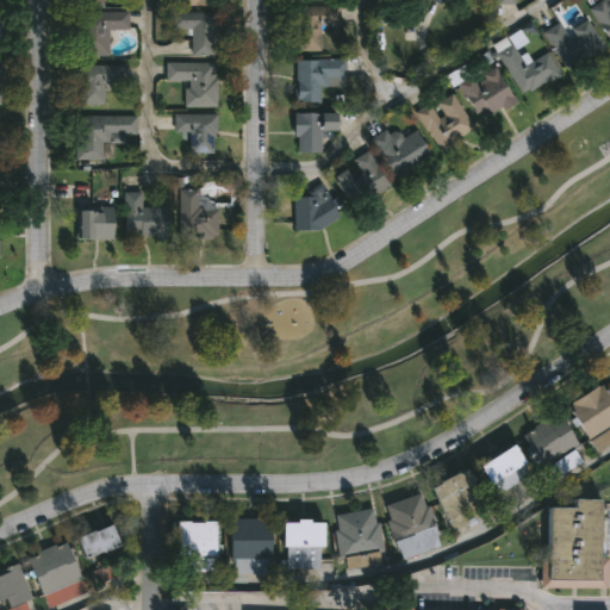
[(609,39),(590,12),(604,0),(609,0),(609,39)]
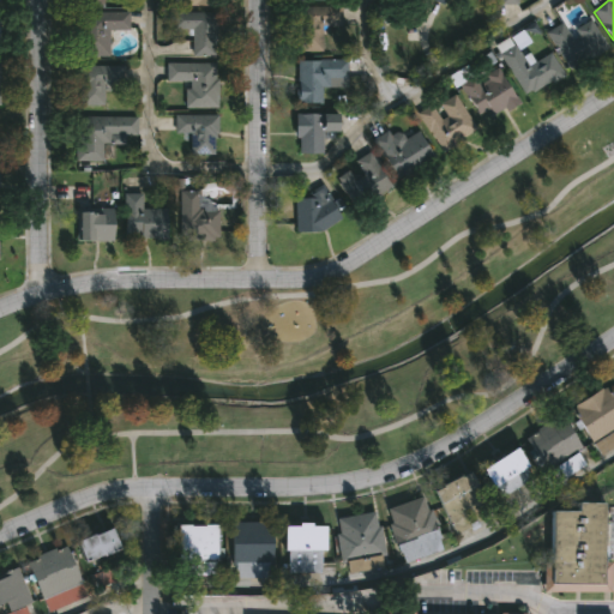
[(342,25),(323,25),(323,52),(296,50),(296,7),(342,7),(342,25)]
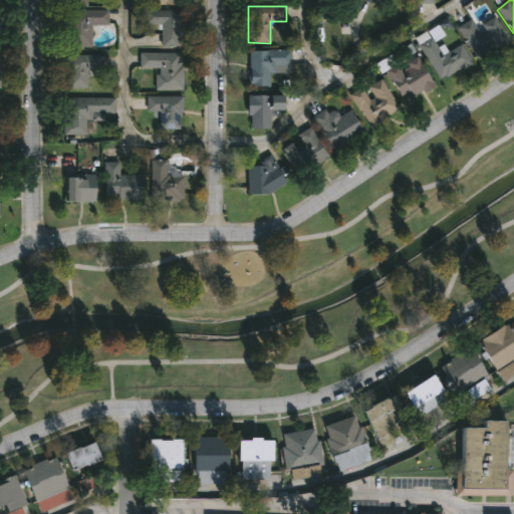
[(91,26),(91,47),(67,47),(68,10),(108,10),(108,26),(91,26)]
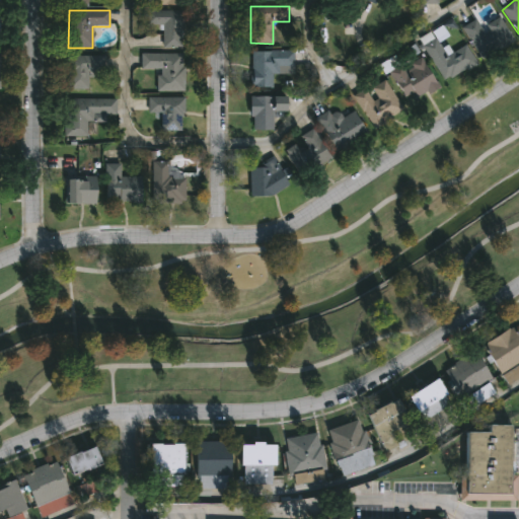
[(146,48),(146,10),(182,11),(182,49),(146,48)]
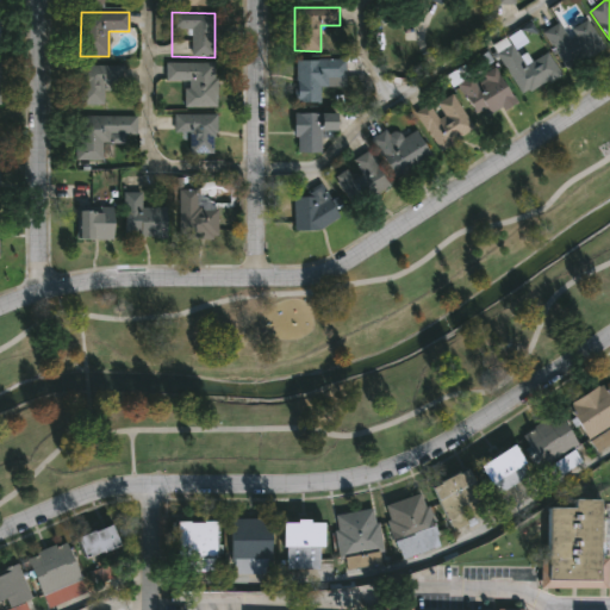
[(604,49),(567,70),(543,32),(560,23),(566,32),(587,20),(604,49)]
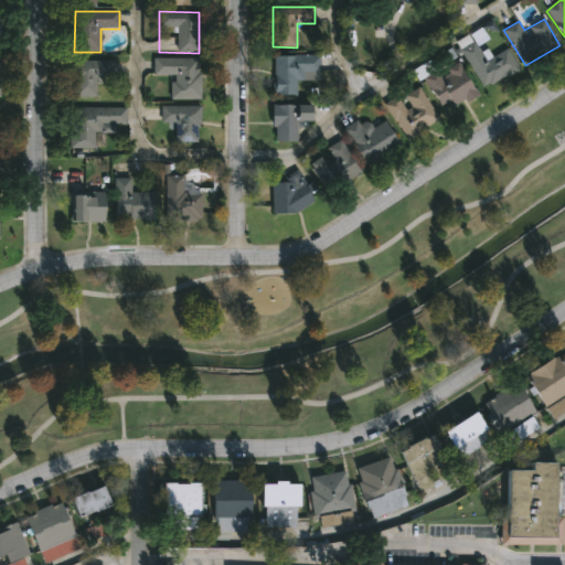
[(519,71),(483,88),(462,49),(477,42),(487,60),(509,49),(519,71)]
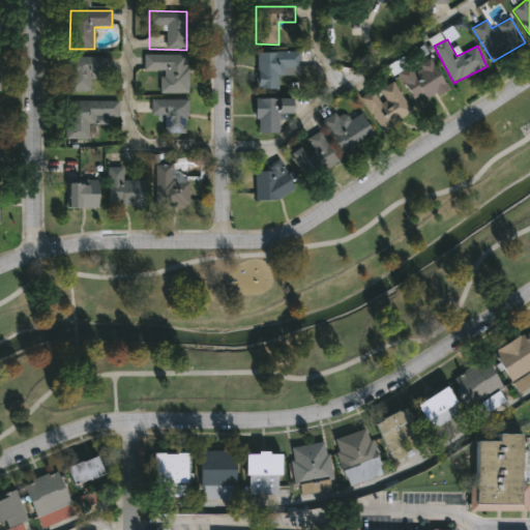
[(300,68),(281,68),(281,89),(258,89),(258,52),(300,52),(300,68)]
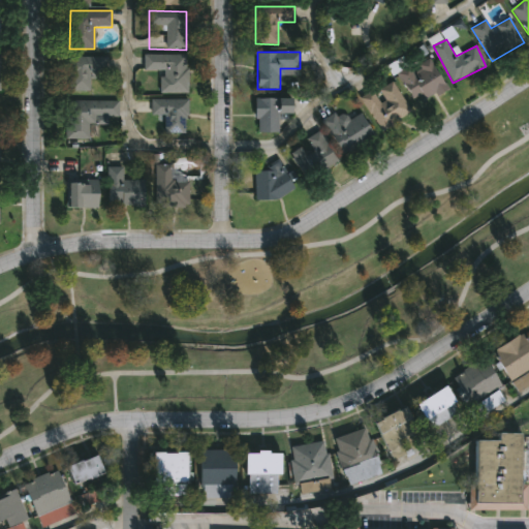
[(188,93),(160,93),(160,70),(145,70),(145,54),(188,54),(188,93)]
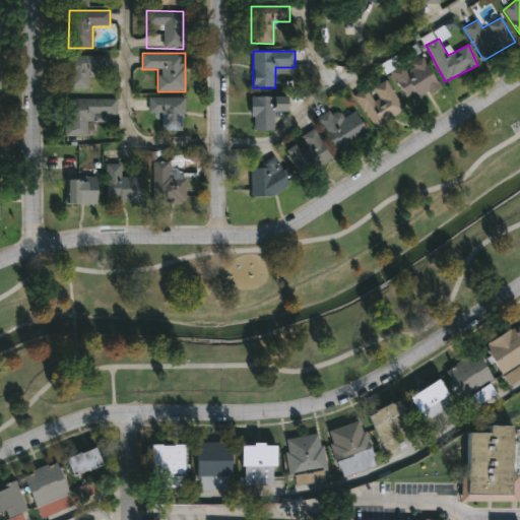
[(440,87),(409,104),(392,72),(424,55),(440,87)]
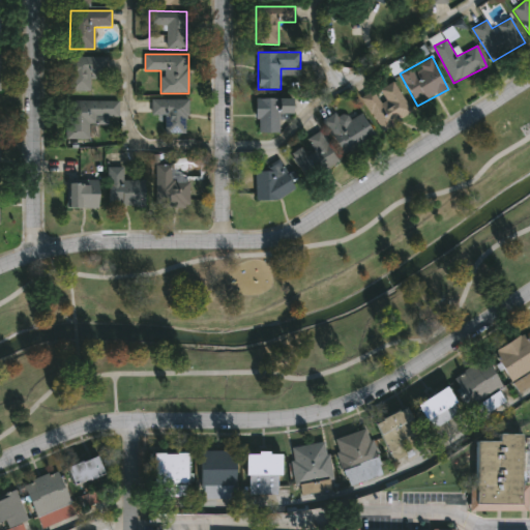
[(107,57),(107,75),(91,75),(91,91),(69,91),(69,57),(107,57)]
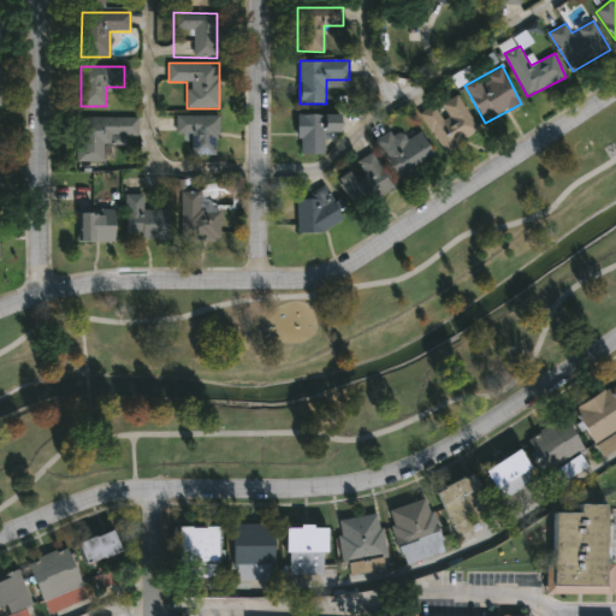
[(445,153),(421,114),(437,105),(438,106),(456,94),(480,131),(445,153)]
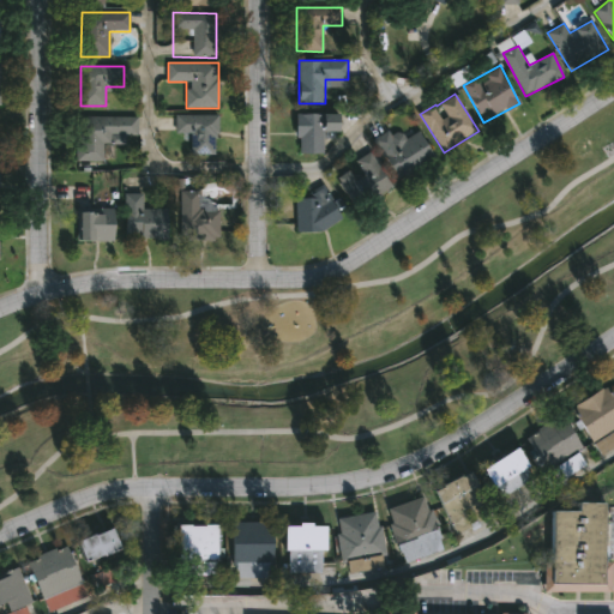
[(217,115),(217,156),(191,156),(191,134),(176,134),(176,115),(217,115)]
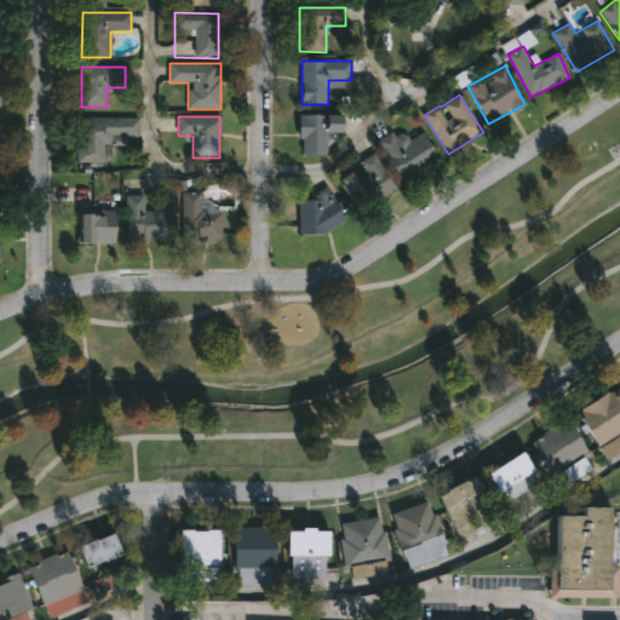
[(327,133),(327,156),(300,156),(300,116),(345,116),(345,133),(327,133)]
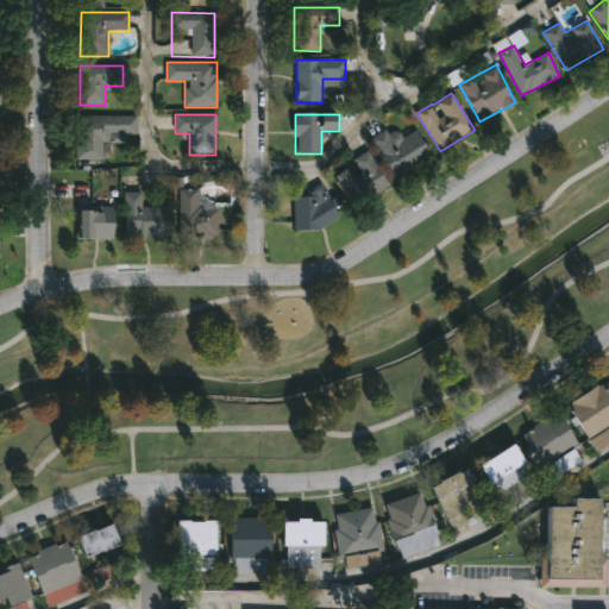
[(137,117),(137,135),(111,135),(111,144),(104,144),(104,161),(76,161),(76,115),(137,117)]
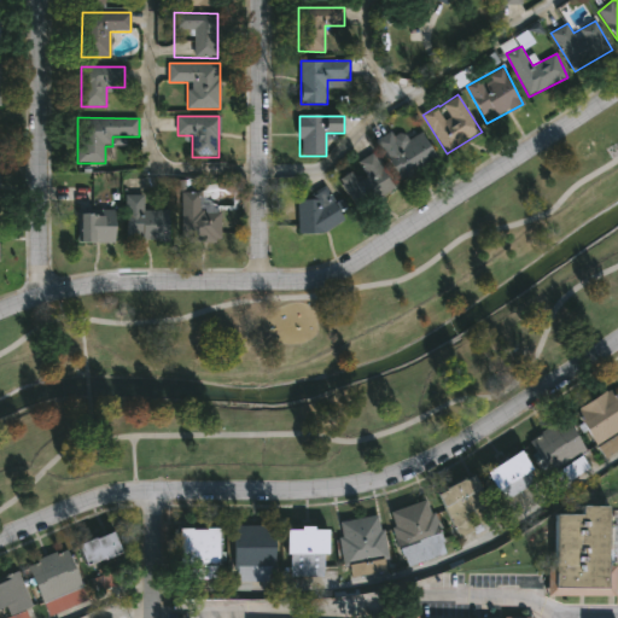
[(423,133),(437,159),(400,180),(378,143),(402,129),(408,140),(423,133)]
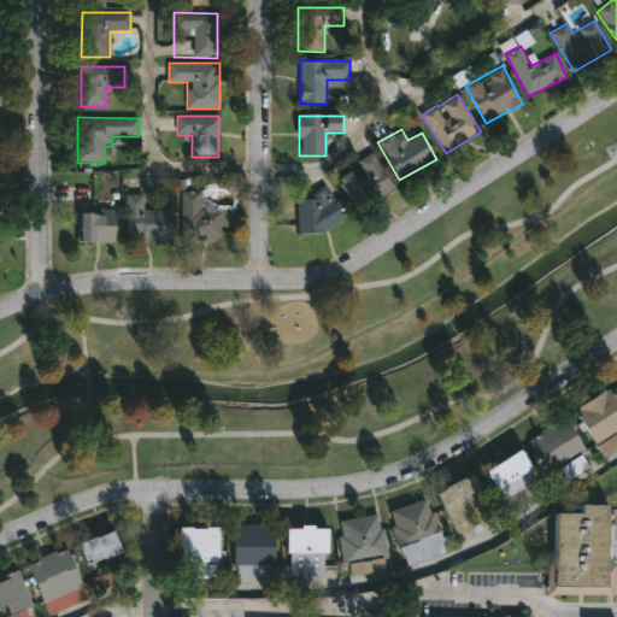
[(395,187),(359,211),(339,180),(356,169),(354,165),(372,153),(395,187)]
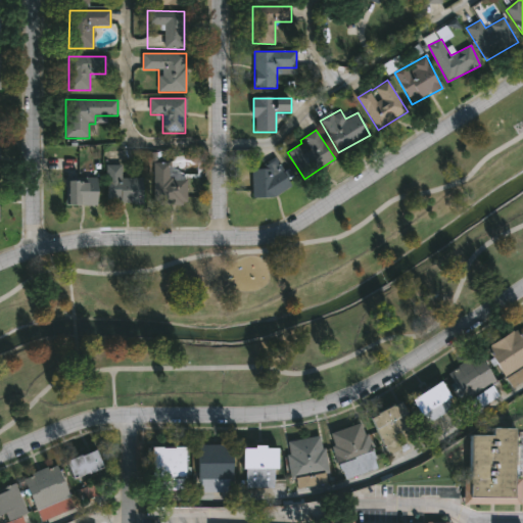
[(276,200),(251,200),(250,169),(263,171),(260,164),(274,157),(283,171),(289,168),(298,183),(276,200)]
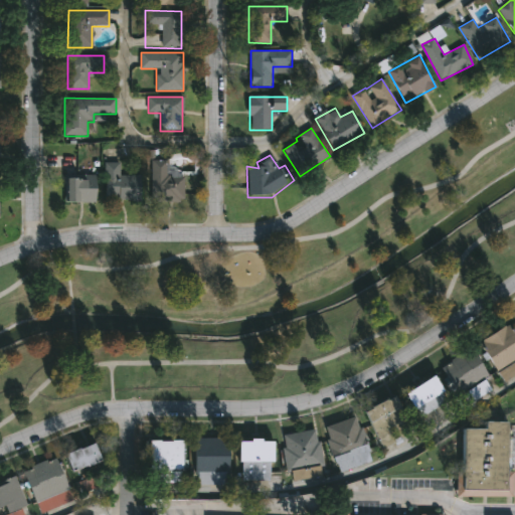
[(183,174),(183,202),(152,202),(152,161),(167,161),(167,174),(183,174)]
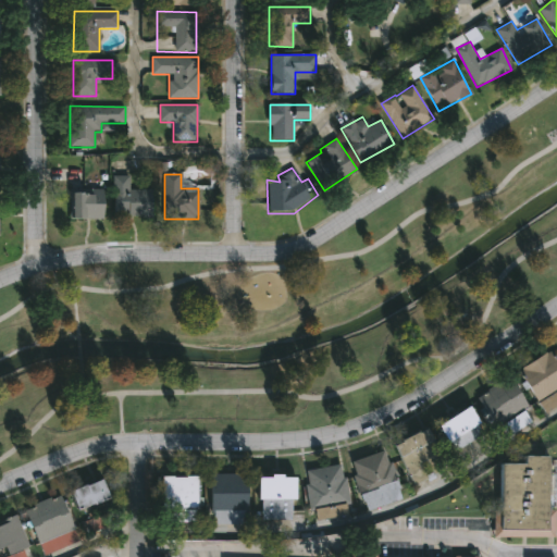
[(130,190),(153,190),(153,217),(114,217),(114,176),(130,176),(130,190)]
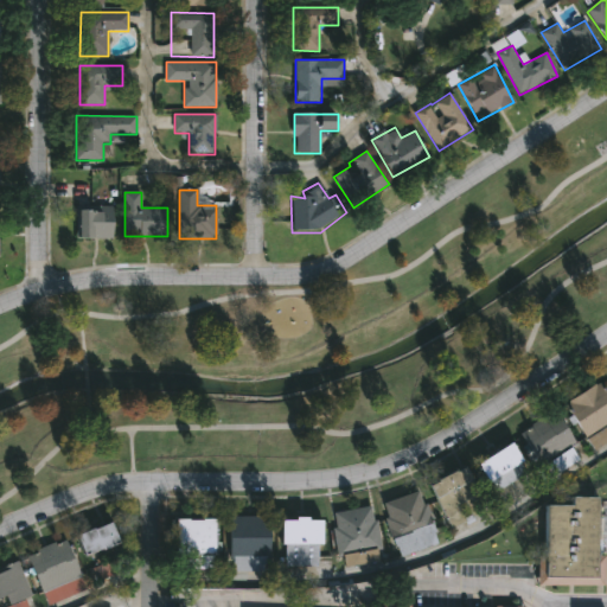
[(78,210),(115,210),(115,238),(78,238),(78,210)]
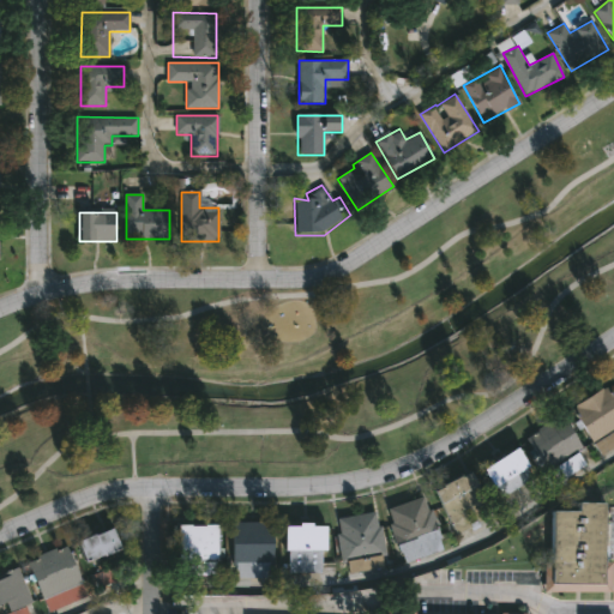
[(613,398),(613,429),(611,432),(589,398),(607,387),(613,398)]
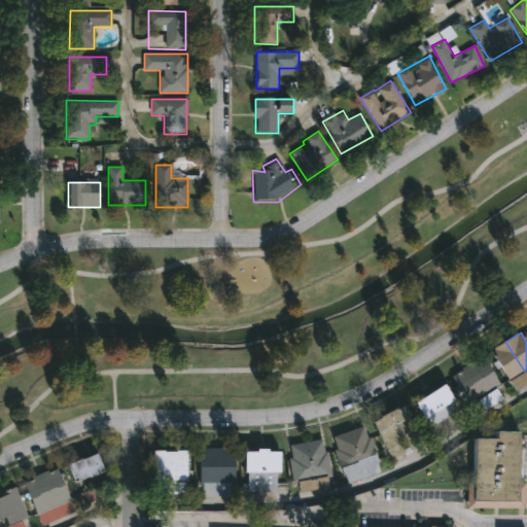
[(524,371),(508,381),(490,352),(505,342),(524,371)]
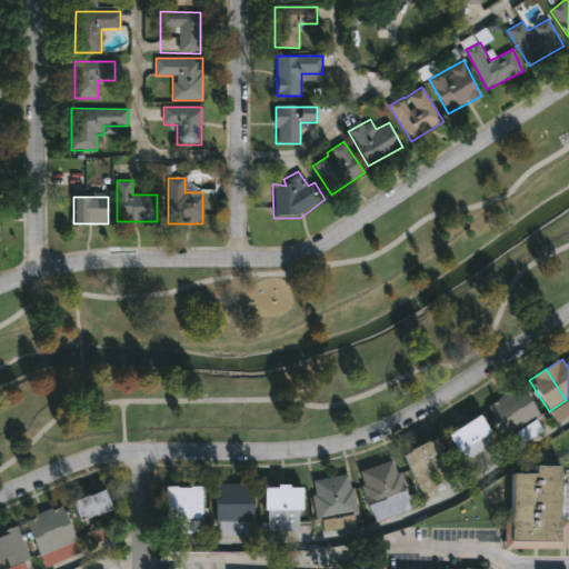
[(505,397),(520,387),(539,417),(535,420),(542,432),(531,440),(505,397)]
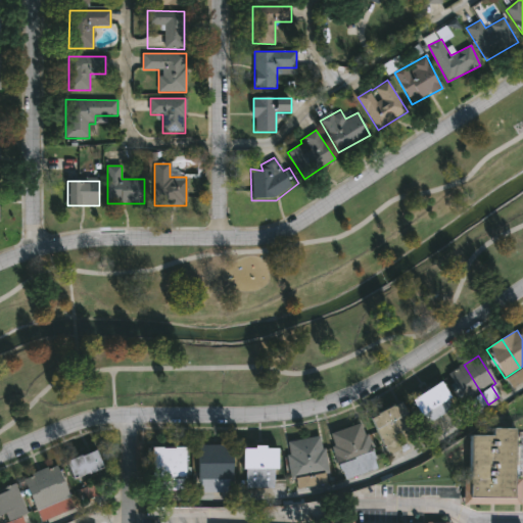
[(488,405),(477,411),(470,399),(463,403),(445,375),(464,365),(488,405)]
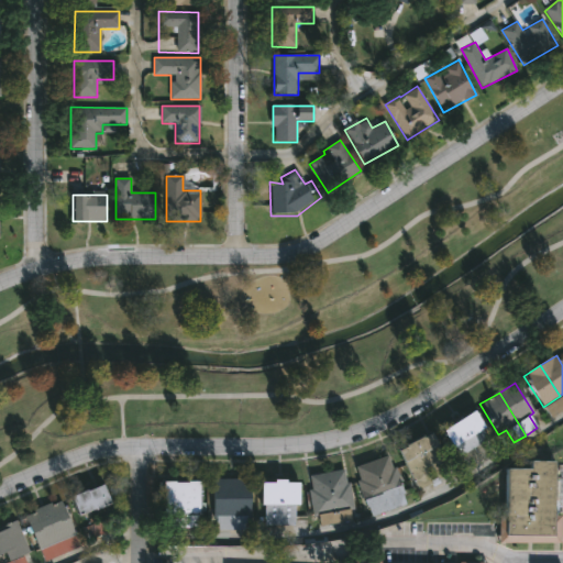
[(456,420),(471,410),(487,433),(472,443),(456,420)]
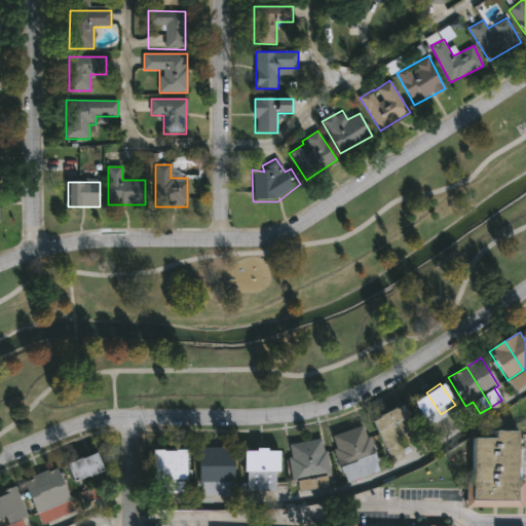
[(412,402),(426,392),(441,414),(427,423),(412,402)]
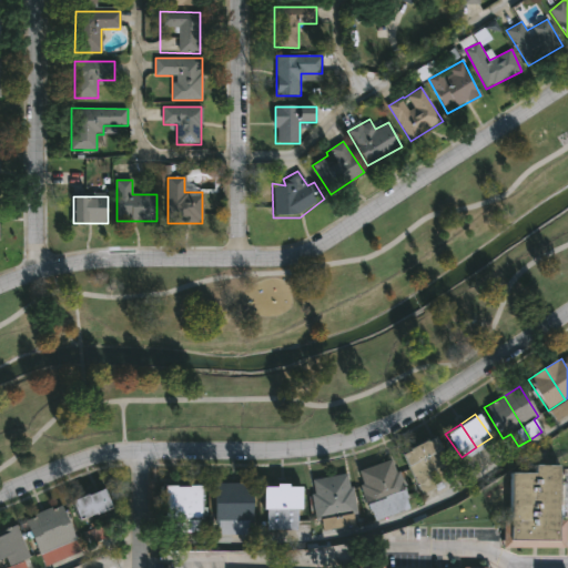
[(418,446),(434,438),(455,480),(439,488),(418,446)]
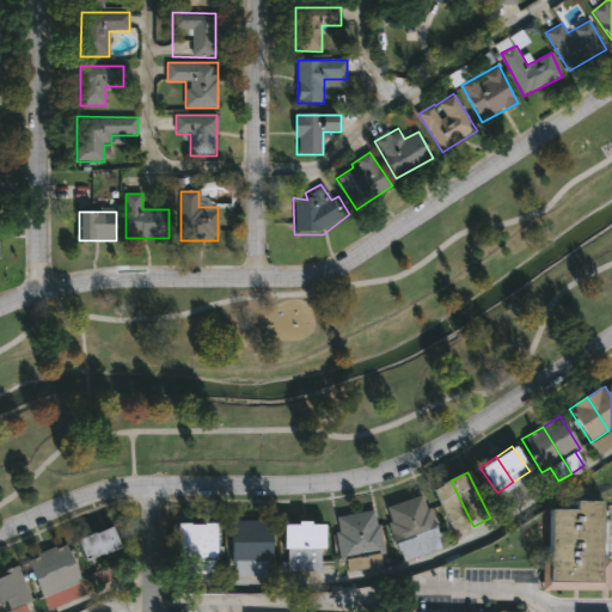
[(473,526),(456,534),(434,489),(451,481),(473,526)]
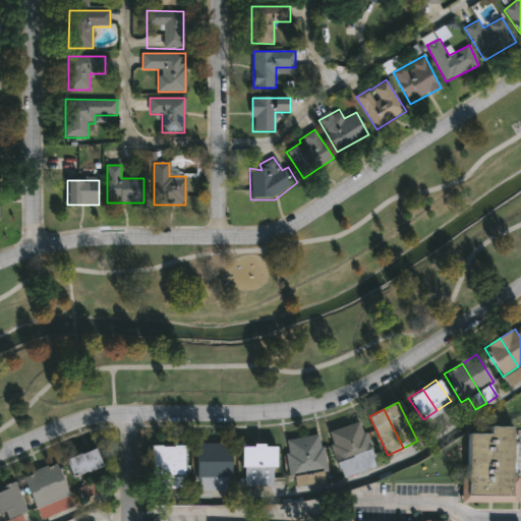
[(369,449),(354,455),(344,426),(359,420),(369,449)]
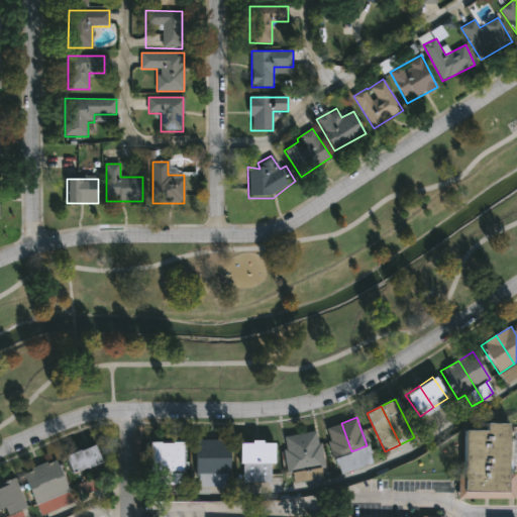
[(351,451),(335,456),(325,429),(341,423),(351,451)]
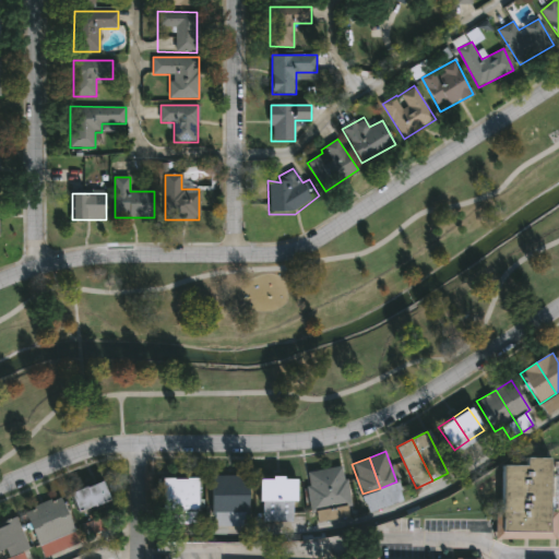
[(547,460),(548,535),(499,536),(498,471),(522,470),(522,461),(547,460)]
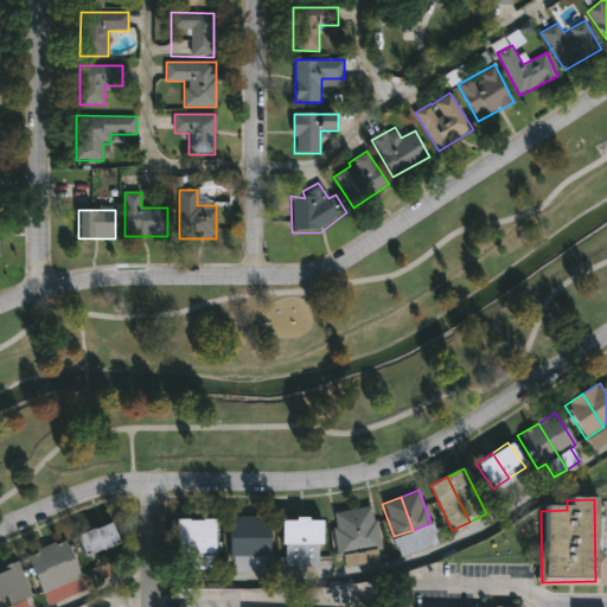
[(382,545),(359,550),(351,511),(375,508),(382,545)]
